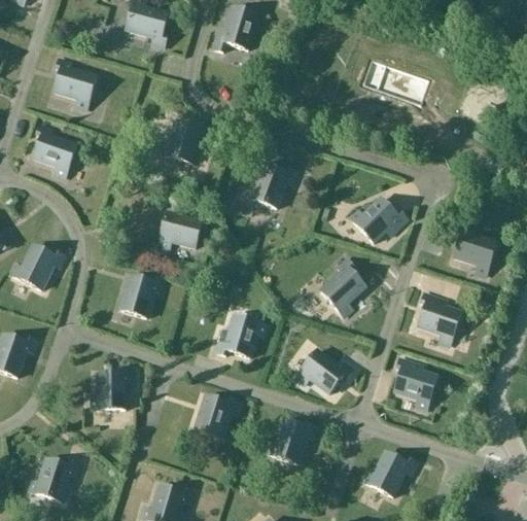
[(164,45),(166,35),(162,34),(168,11),(143,5),(144,0),(134,0),(126,28),(152,35),(151,41),(164,45)]
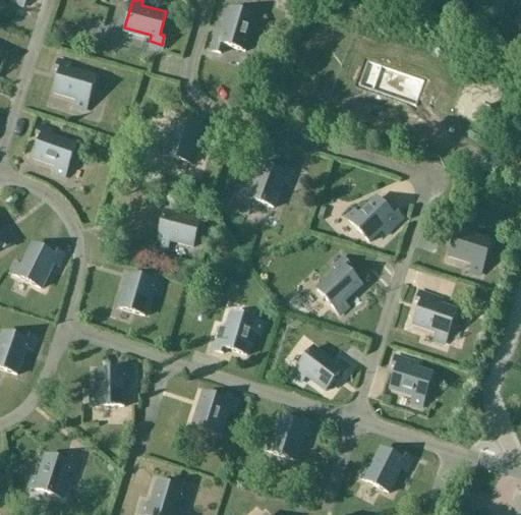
[(255,13),(230,5),(222,32),(215,30),(210,46),(220,49),(223,40),(244,47),(255,13)]
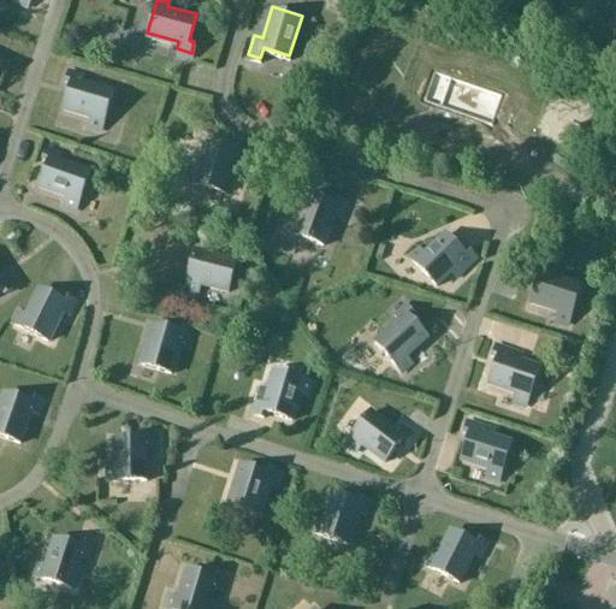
[(69,65),(65,77),(71,78),(63,105),(90,113),(88,122),(101,125),(112,87),(81,77),(83,70),(69,65)]
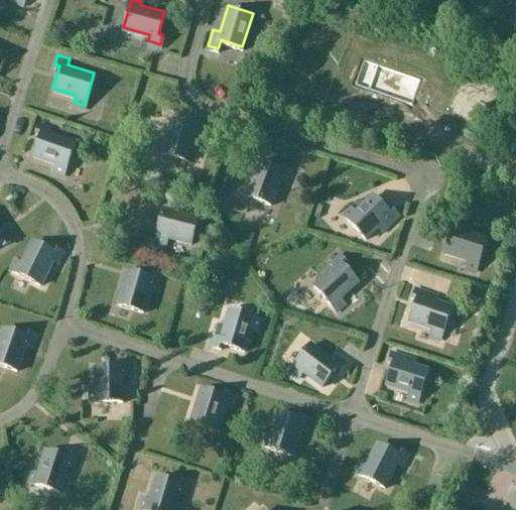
[(205,121),(196,118),(194,123),(172,117),(165,140),(158,138),(155,148),(187,158),(195,131),(202,133),(205,121)]
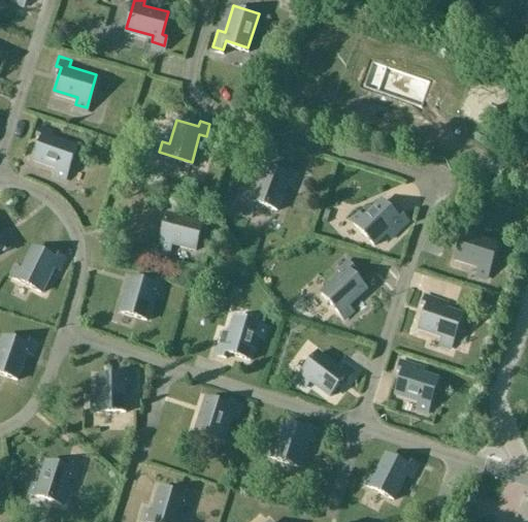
[(40,123),(36,133),(41,134),(33,156),(57,165),(54,171),(65,175),(76,143),(50,134),(53,127),(40,123)]
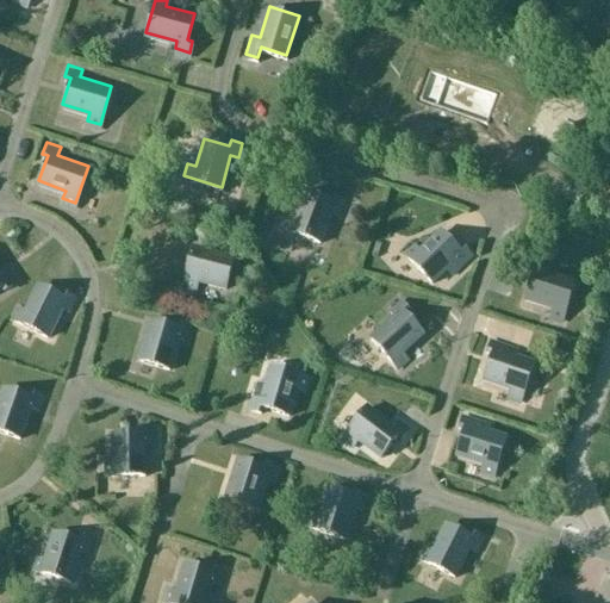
[(331,207),(338,210),(343,197),(332,192),(330,198),(305,188),(291,227),(319,238),(331,207)]
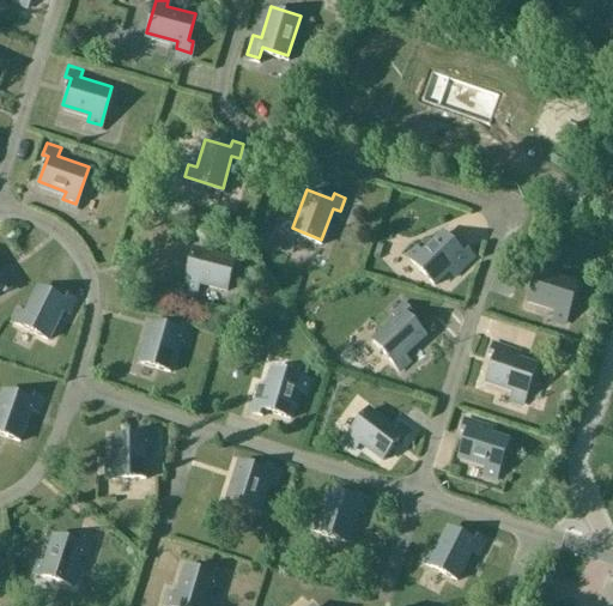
[(474,253),(466,243),(461,248),(442,229),(422,249),(416,243),(407,253),(435,280),(457,258),(463,262),(474,253)]
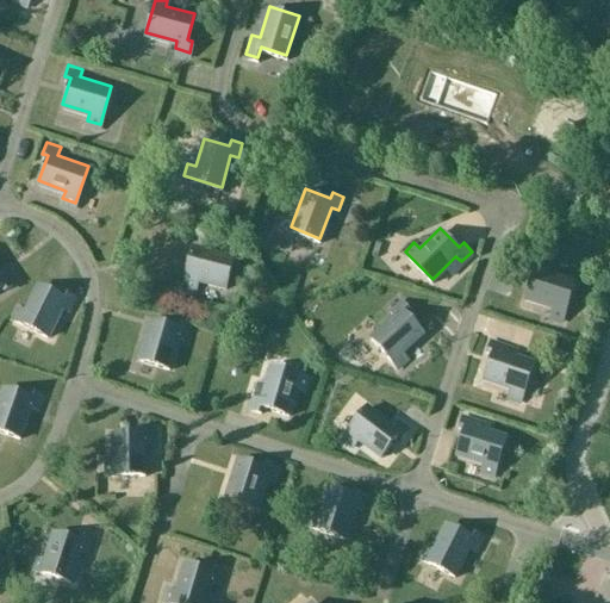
[(198,277),(225,284),(232,258),(237,259),(241,248),(226,244),(224,252),(192,243),(182,281),(195,285),(198,277)]
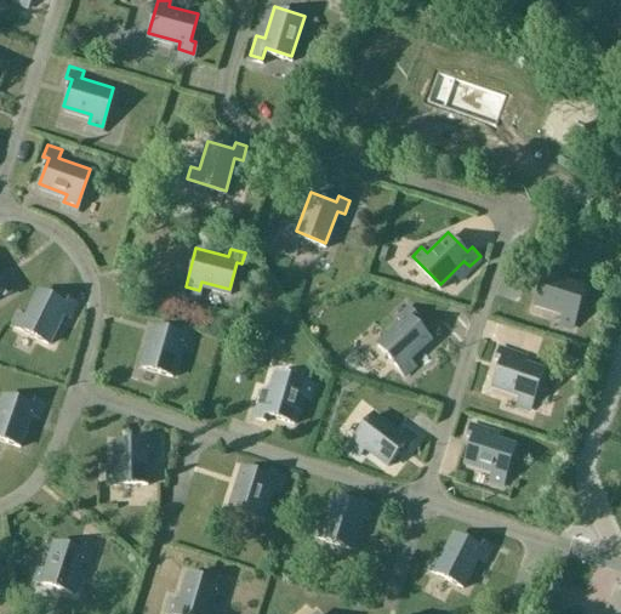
[(541,261),(537,273),(542,274),(535,300),(562,310),(559,317),(573,322),(585,283),(553,273),(556,266),(541,261)]
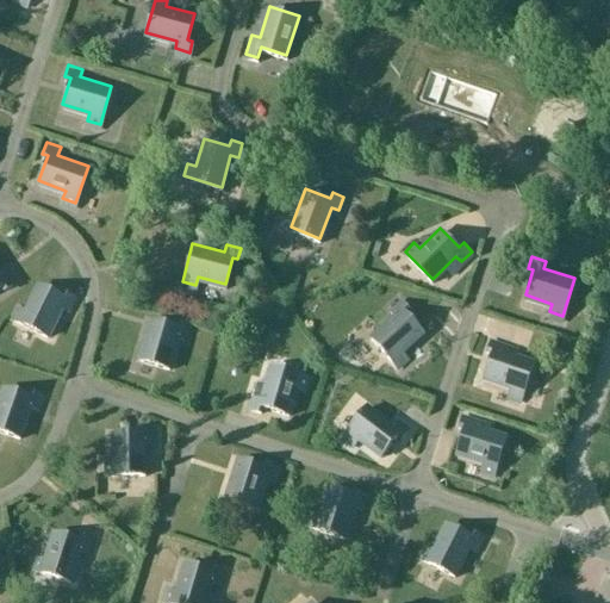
[(4,286),(13,280),(14,279),(5,267),(0,269),(0,281),(1,281),(4,286)]
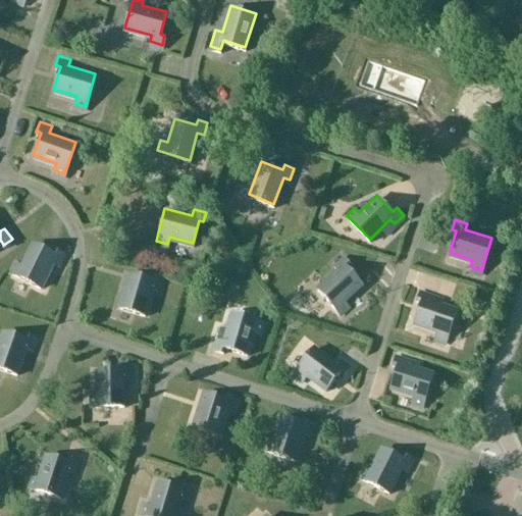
[(64,251),(55,247),(53,251),(33,241),(21,263),(15,259),(10,269),(40,285),(52,260),(58,263),(64,251)]
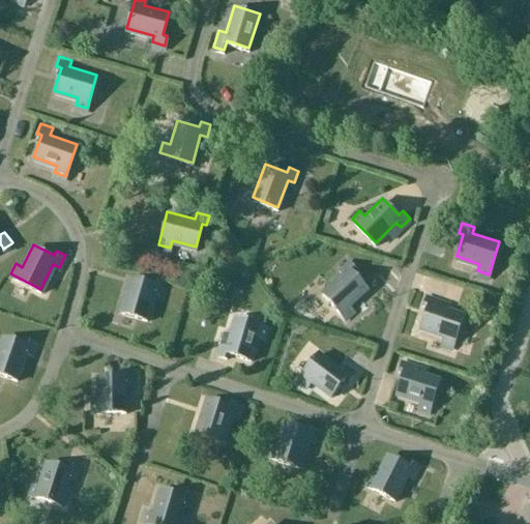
[(334,269),(339,274),(321,291),(347,319),(356,311),(351,304),(370,287),(353,270),(357,267),(348,257),(334,269)]
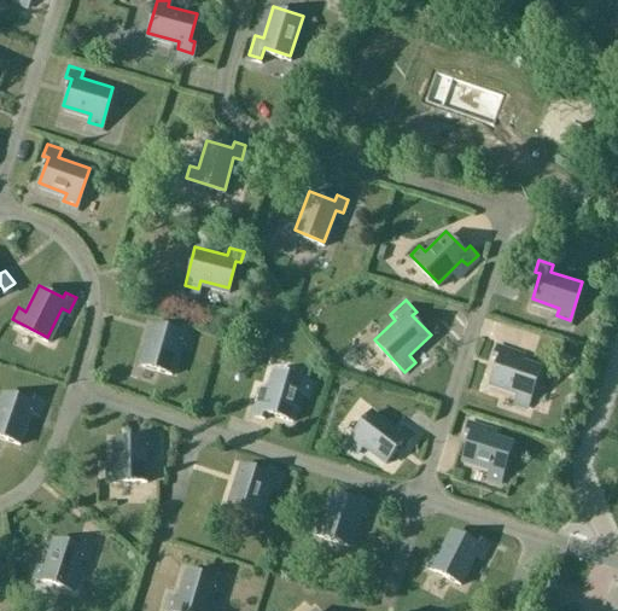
[(172,370),(181,338),(188,341),(192,326),(181,323),(180,329),(153,320),(141,361),(172,370)]
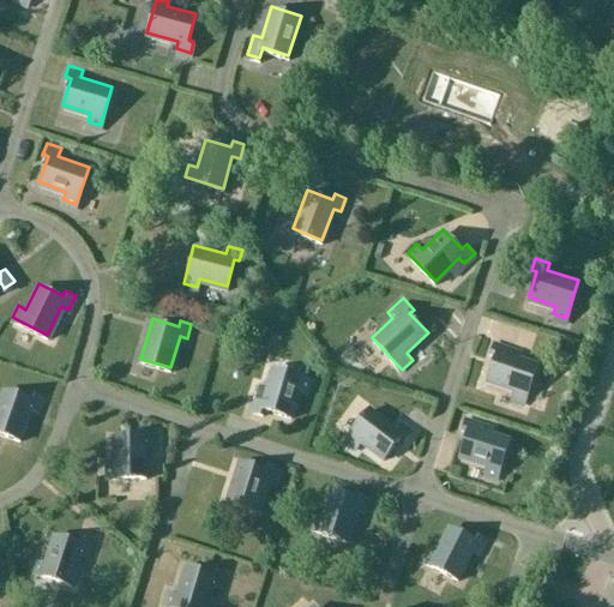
[(494,338),(489,350),(495,352),(487,378),(513,386),(511,395),(524,400),(536,361),(505,350),(507,343),(494,338)]
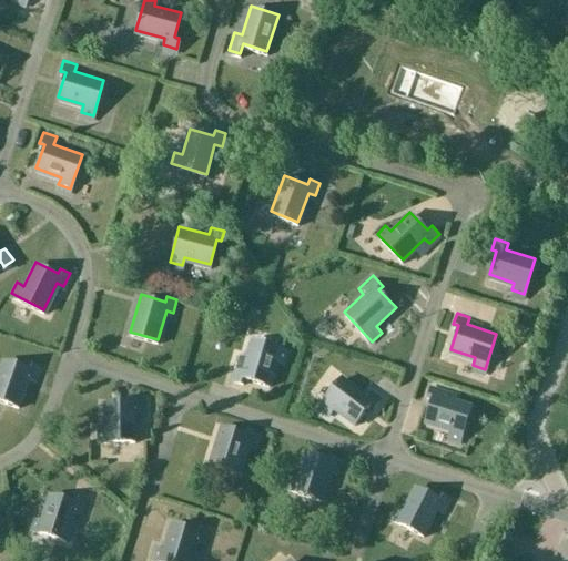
[(269,383),(276,357),(283,359),(287,347),(252,337),(243,366),(236,364),(232,377),(243,380),(244,375),(269,383)]
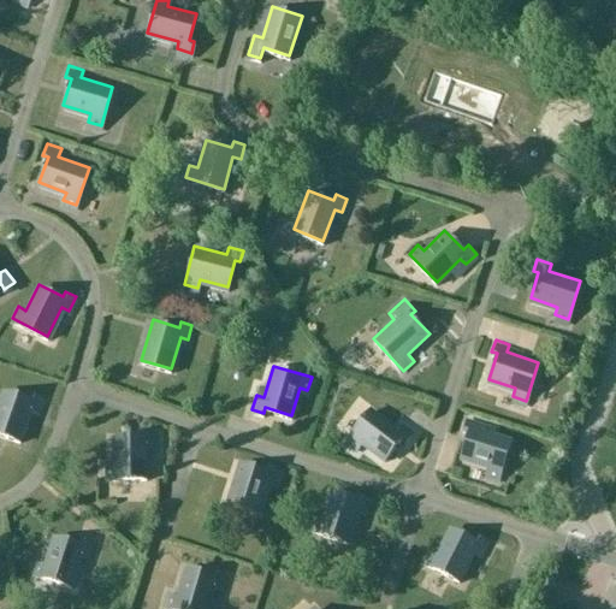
[(42,395),(31,391),(29,397),(4,388),(0,398),(0,431),(19,438),(30,407),(37,409),(42,395)]
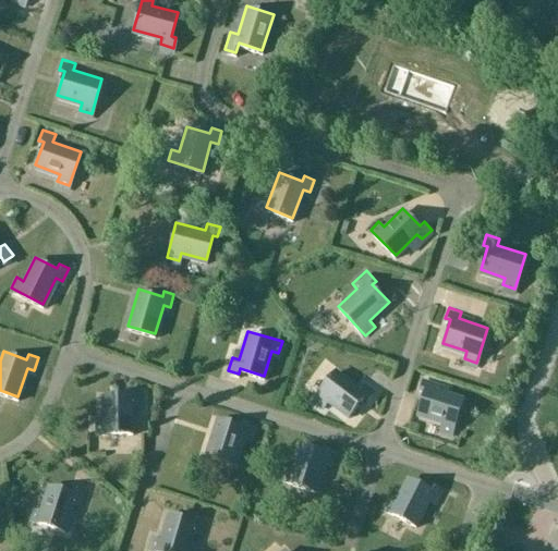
[(363,394),(367,398),(374,389),(363,380),(359,386),(335,368),(313,396),(323,404),(327,398),(348,414),(363,394)]
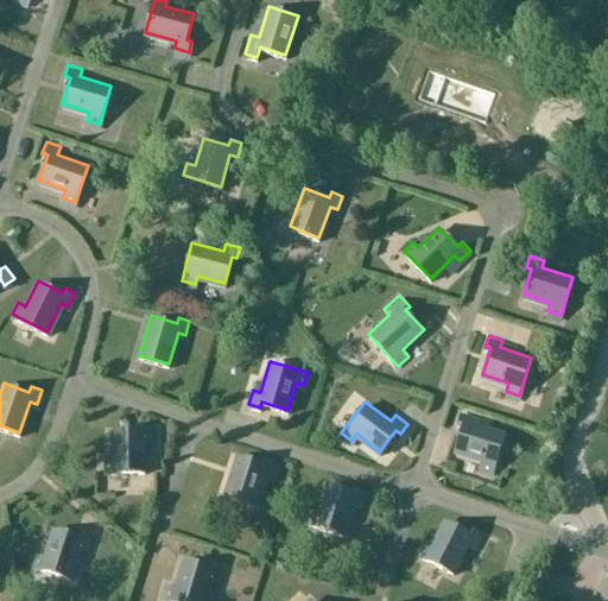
[(461,411),(457,422),(462,424),(455,449),(482,457),(480,466),(492,469),(504,432),(473,423),(475,415),(461,411)]
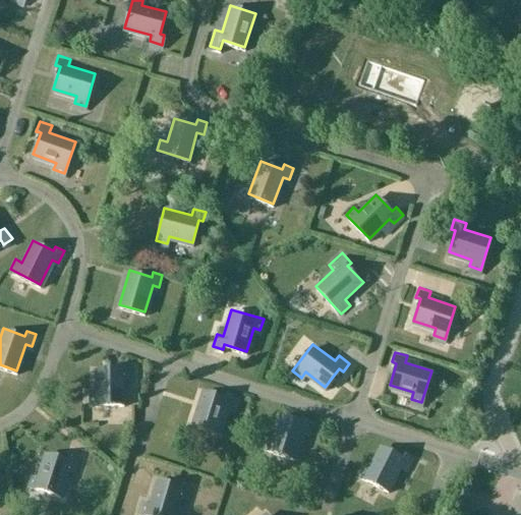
[(97,366),(97,391),(90,392),(91,403),(124,402),(123,375),(130,375),(130,361),(120,361),(120,366),(97,366)]
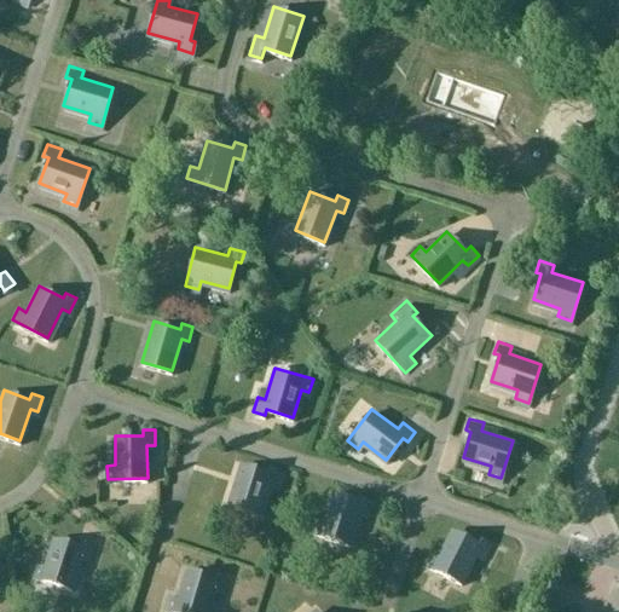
[(259,513),(268,481),(276,483),(281,468),(268,465),(267,471),(241,462),(229,503),(259,513)]
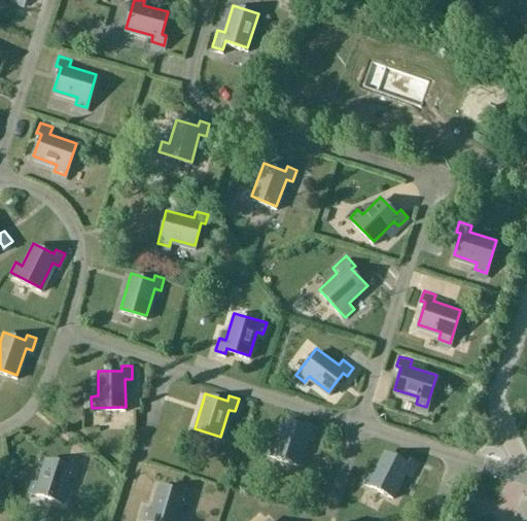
[(284,419),(276,443),(269,440),(266,451),(297,461),(307,435),(313,437),(317,424),(307,421),(306,426),(284,419)]
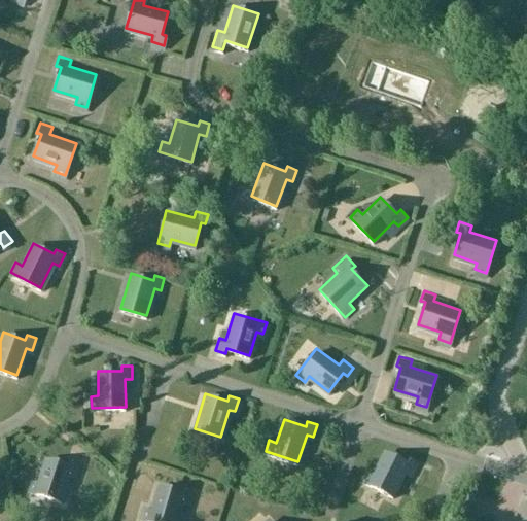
[(417,461),(408,456),(406,460),(385,450),(374,472),(367,469),(362,479),(392,494),(406,470),(411,473),(417,461)]
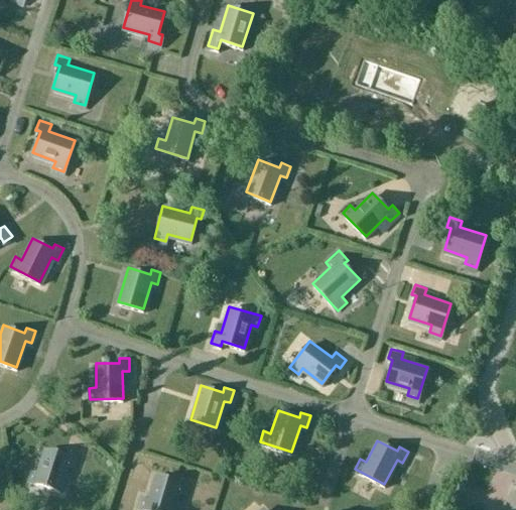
[(45,448),(37,470),(31,468),(27,479),(59,489),(68,463),(74,465),(78,453),(69,450),(67,454),(45,448)]
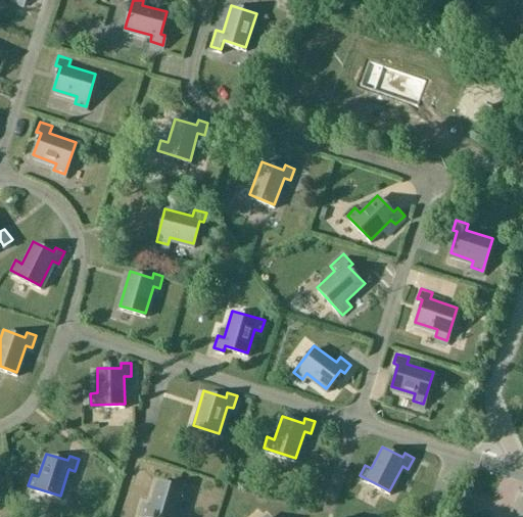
[(158,480),(151,504),(144,502),(141,512),(156,516),(174,516),(181,496),(188,497),(191,484),(182,481),(180,486),(158,480)]
